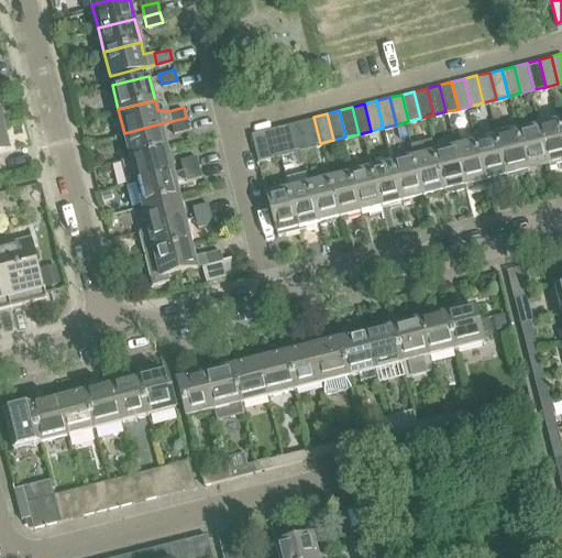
[(313,117),(301,119),(308,146),(320,143),(313,117)]
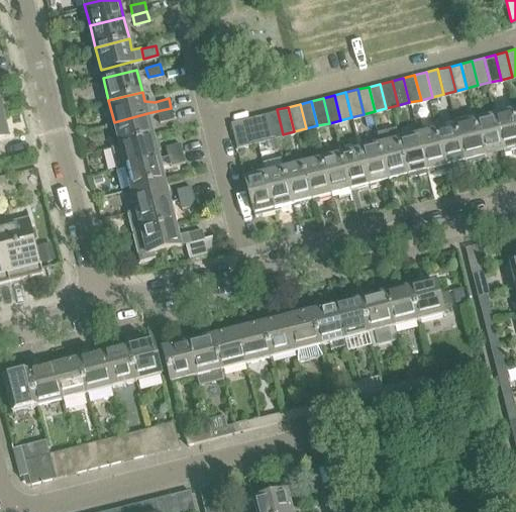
[(515,119),(513,107),(494,112),(503,149),(504,149),(504,151),(510,149),(510,147),(515,145),(515,119)]
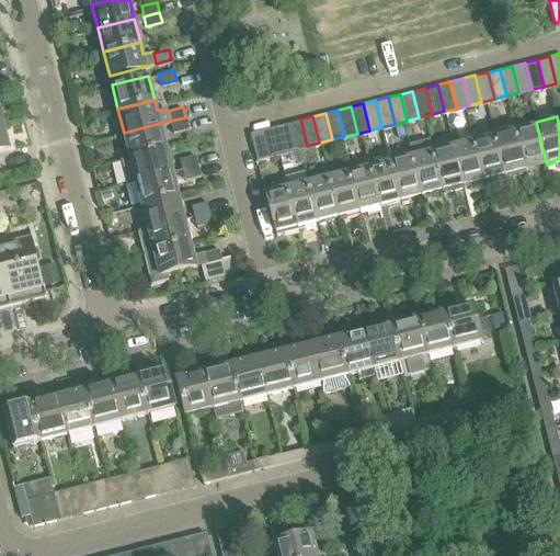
[(185,117),(170,121),(173,131),(189,127),(185,117)]
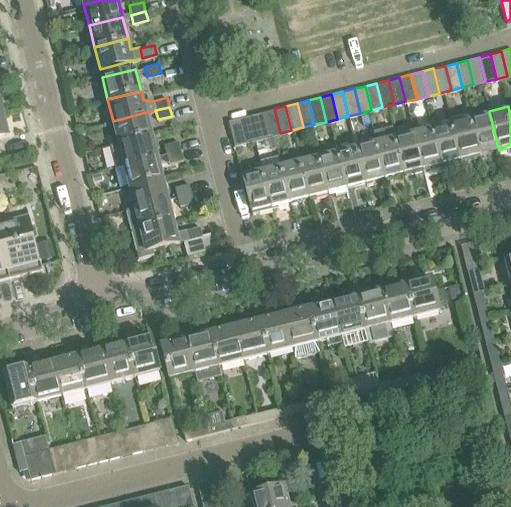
[(0,136),(8,134),(2,108),(0,108),(0,136)]
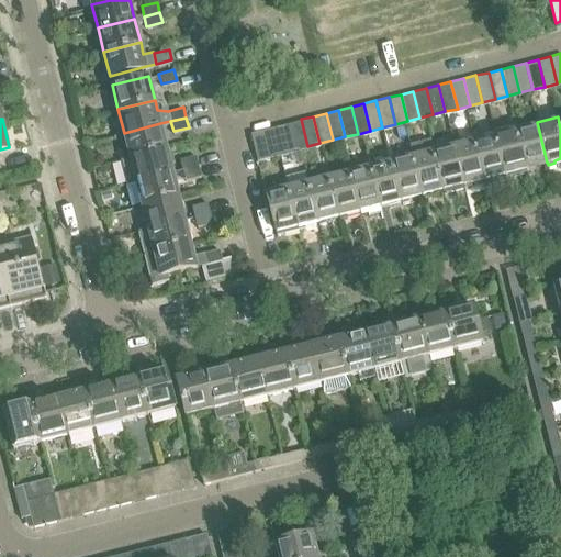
[(301,119),(289,122),(295,149),(307,146),(301,119)]
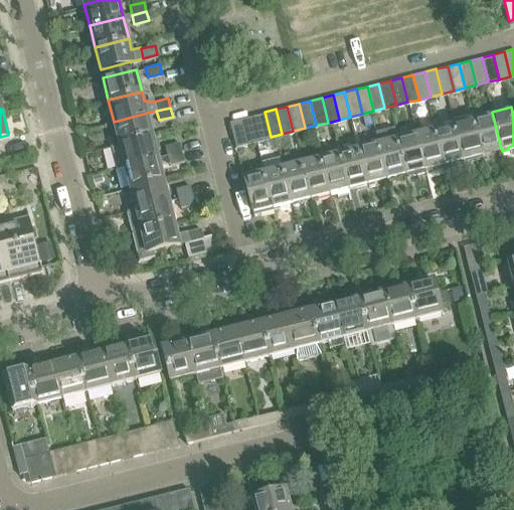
[(265,112),(252,115),(259,140),(271,137),(265,112)]
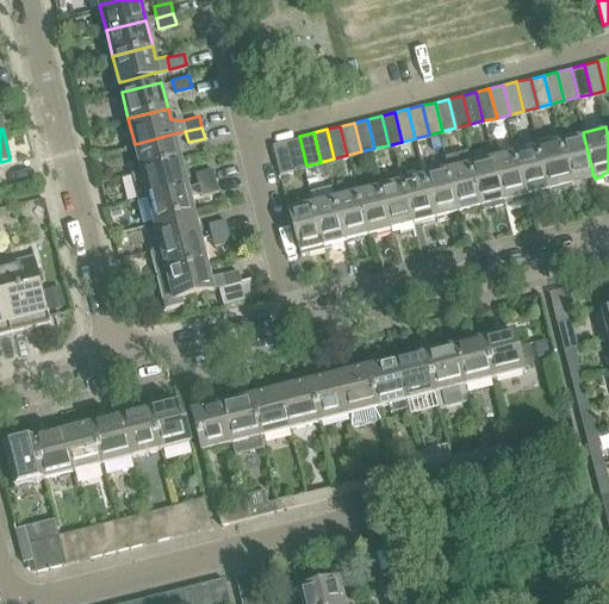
[(560,138),(559,132),(536,138),(538,144),(550,190),(572,185),(560,138)]
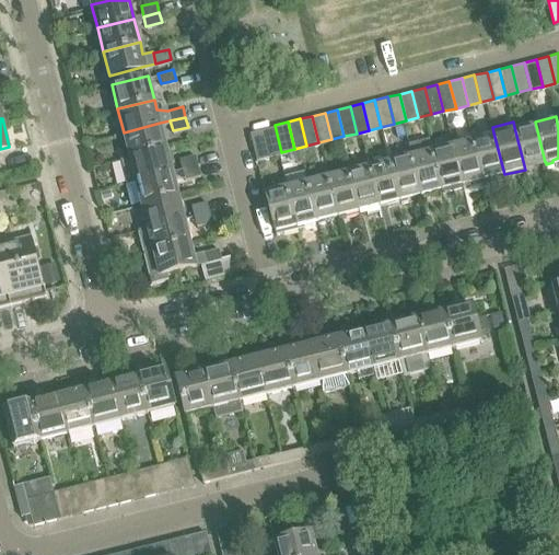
[(545,162),(535,122),(514,127),(525,170),(532,168),(532,165),(545,162)]
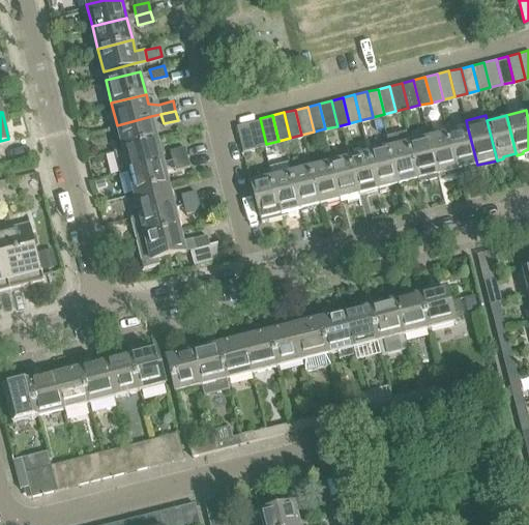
[(151,116),(117,125),(122,147),(157,138),(151,116)]
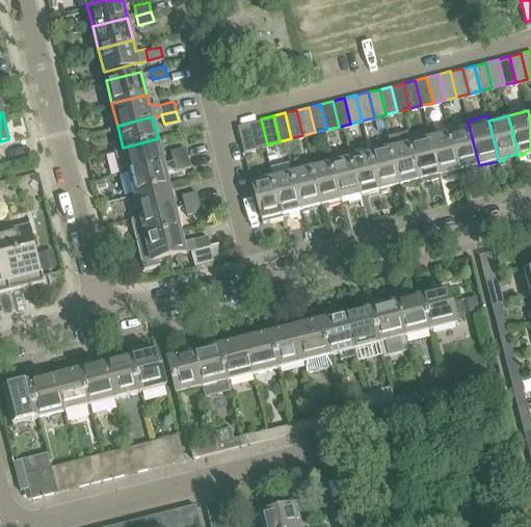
[(381,117),(374,119),(376,127),(383,125),(381,117)]
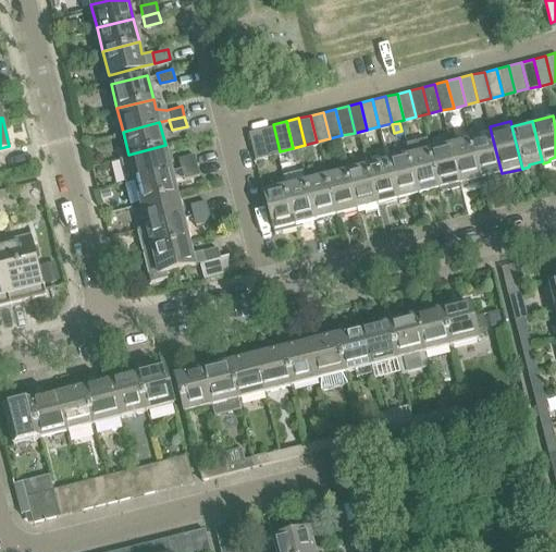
[(273,124),(261,127),(268,155),(280,151),(273,124)]
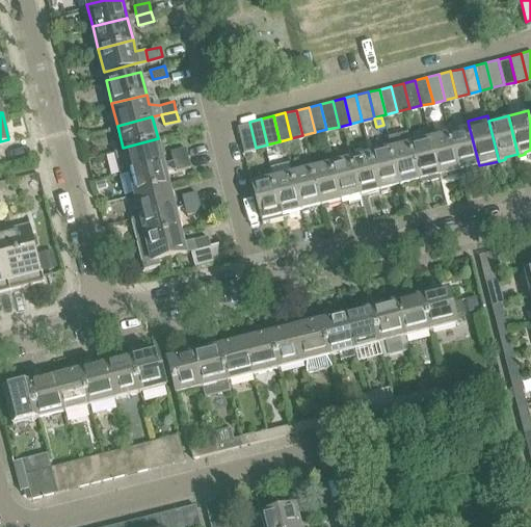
[(249,122),(237,125),(243,150),(256,148),(249,122)]
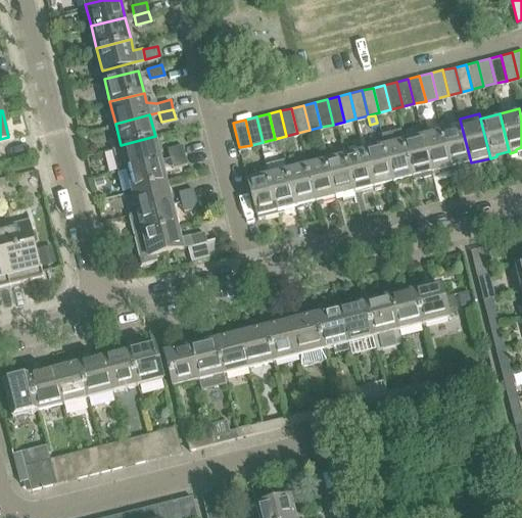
[(461,124),(441,128),(451,166),(453,166),(453,168),(471,162),(461,124)]
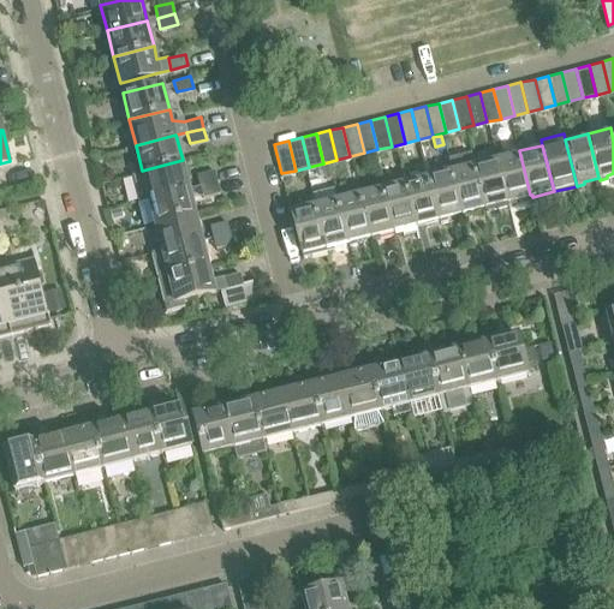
[(519,150),(496,156),(508,203),(517,201),(516,198),(530,195),(519,150)]
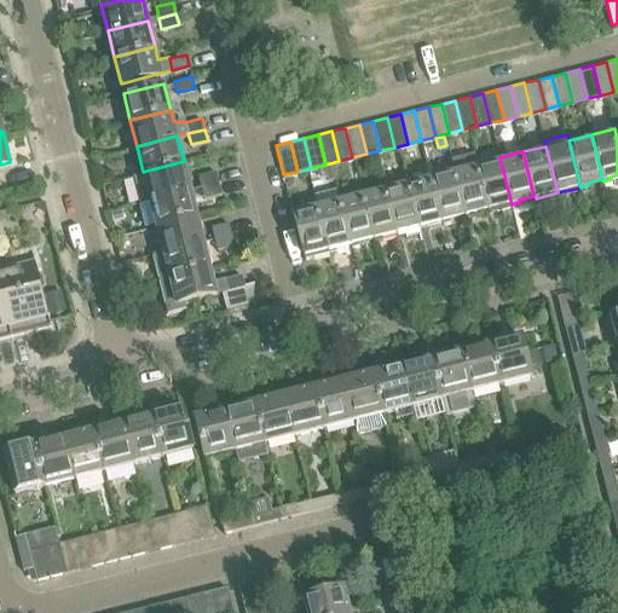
[(475,155),(468,157),(463,158),(466,166),(454,169),(466,213),(467,215),(474,214),(473,212),(487,208),(477,163),(475,155)]
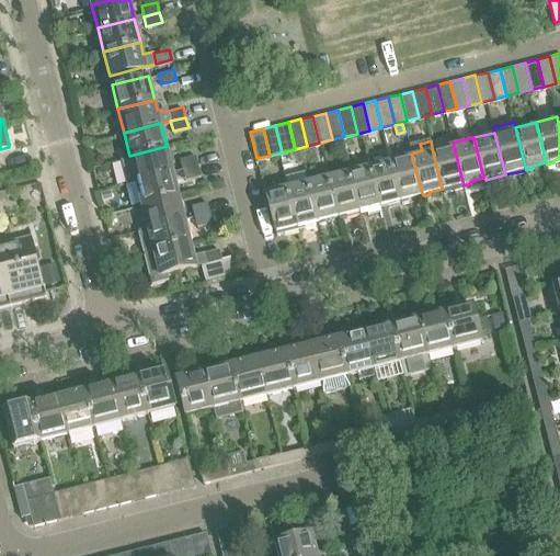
[(464,185),(453,143),(432,148),(442,189),(443,189),(444,191),(464,185)]
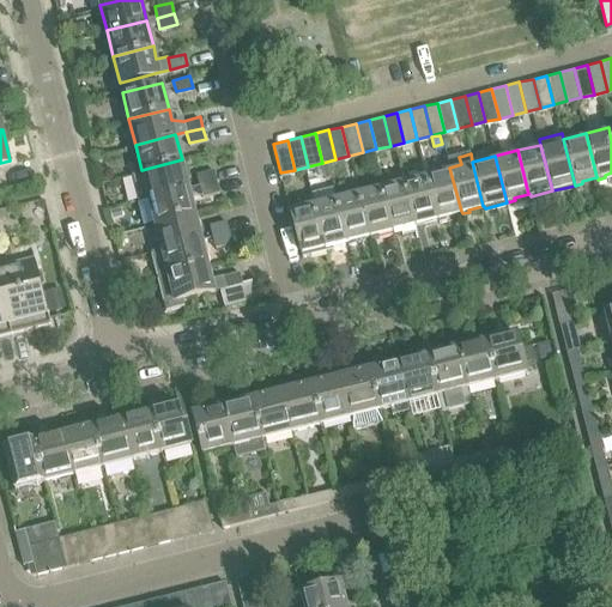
[(182,159),(141,170),(131,174),(138,199),(147,195),(188,186),(182,159)]
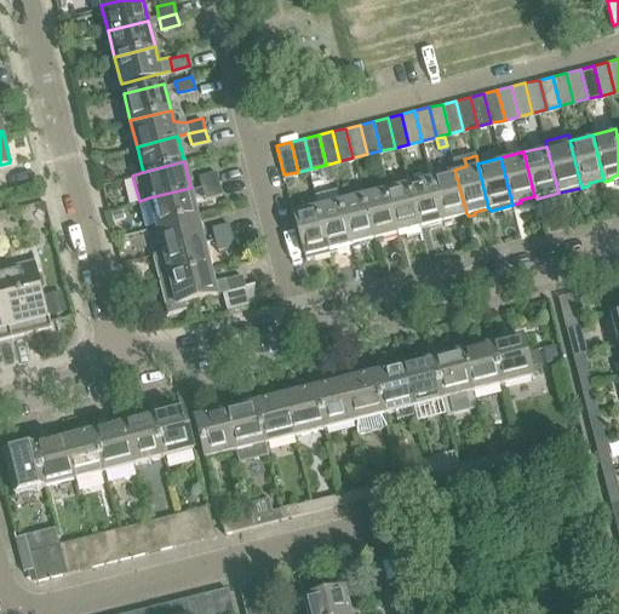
[(451,218),(466,213),(454,170),(453,164),(442,166),(443,172),(431,174),(443,219),(443,222),(451,221),(451,218)]
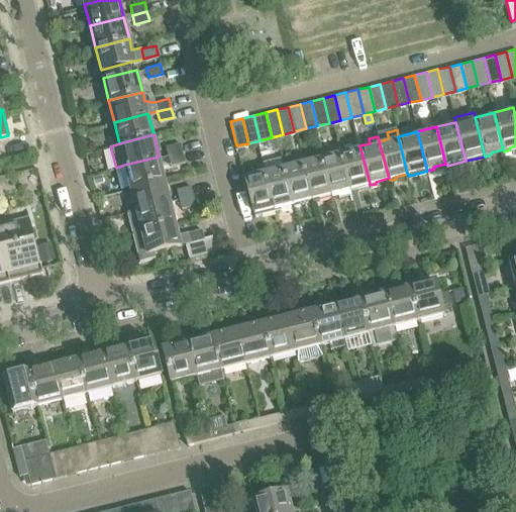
[(180,141),(166,144),(168,155),(182,150),(180,141)]
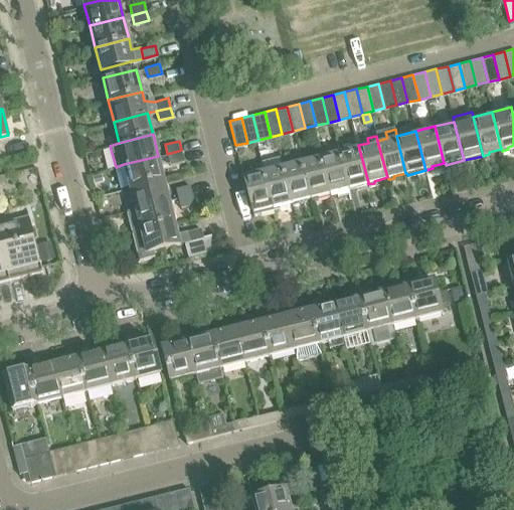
[(338,144),(319,149),(321,155),(330,192),(330,194),(337,192),(337,194),(349,191),(348,189),(349,189),(339,150),(338,144)]
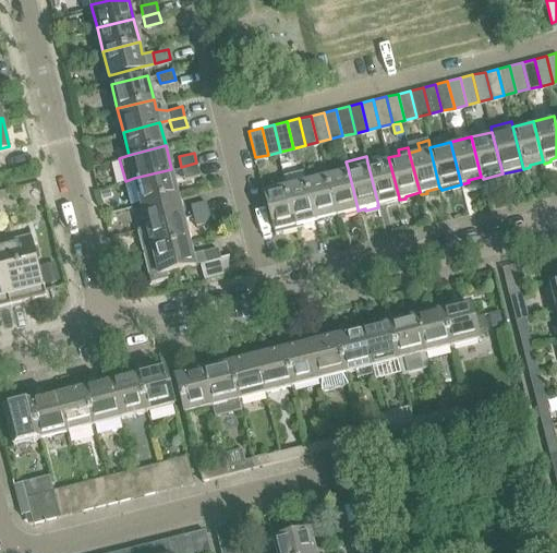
[(388,157),(367,163),(378,205),(385,203),(385,201),(399,197),(388,157)]
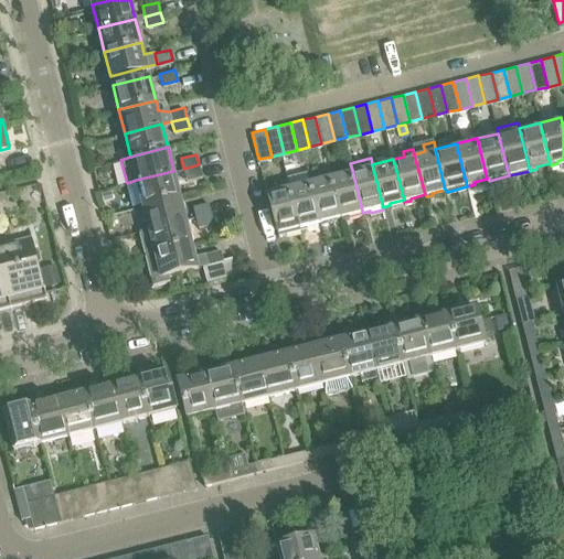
[(199,164),(183,169),(185,179),(201,174),(199,164)]
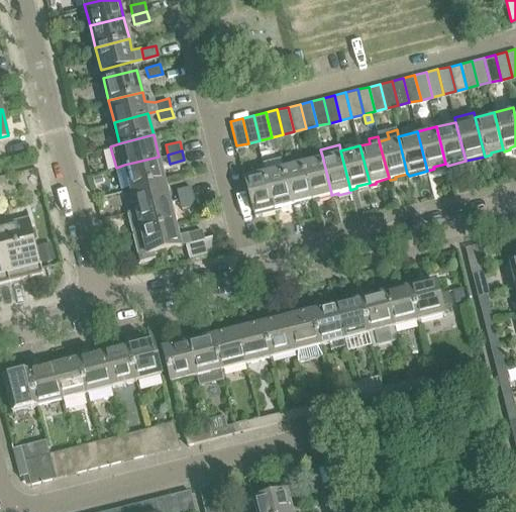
[(318,196),(331,193),(322,156),(303,161),(312,197),(312,199),(318,198),(318,196)]
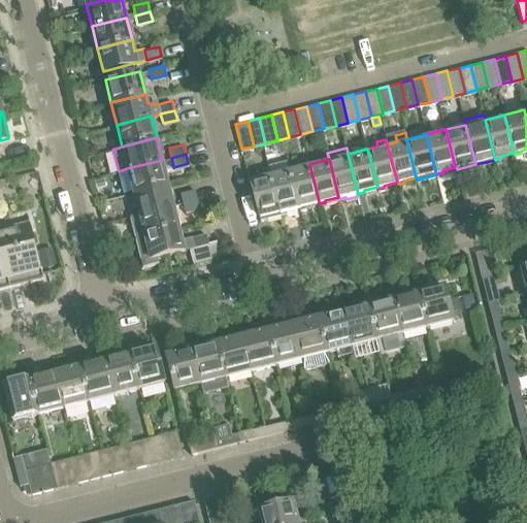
[(162,160),(127,168),(133,191),(167,182),(162,160)]
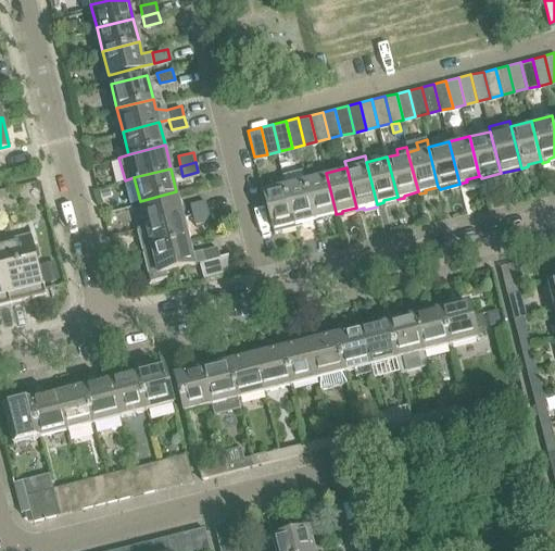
[(326,173),(305,178),(315,217),(316,220),(323,218),(322,216),(336,212),(326,173)]
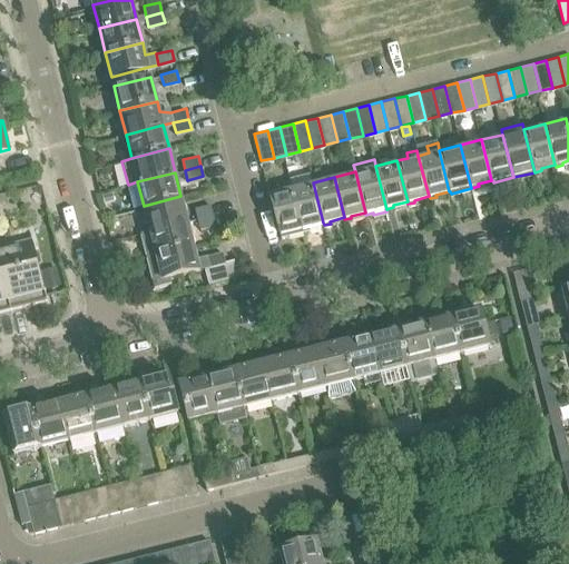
[(308,226),(323,223),(313,182),(292,187),(302,230),(310,228),(308,226)]
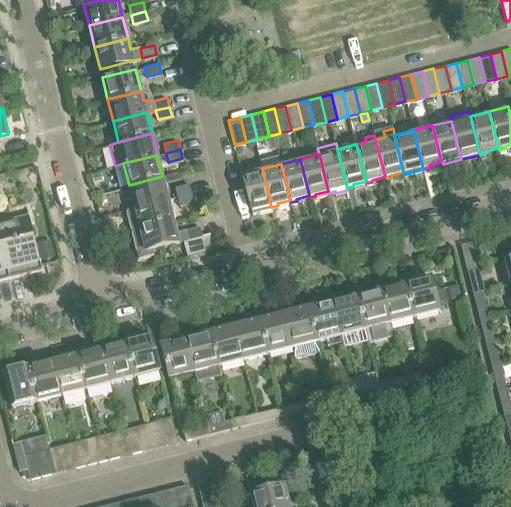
[(262,168),(242,173),(252,212),(271,207),(262,168)]
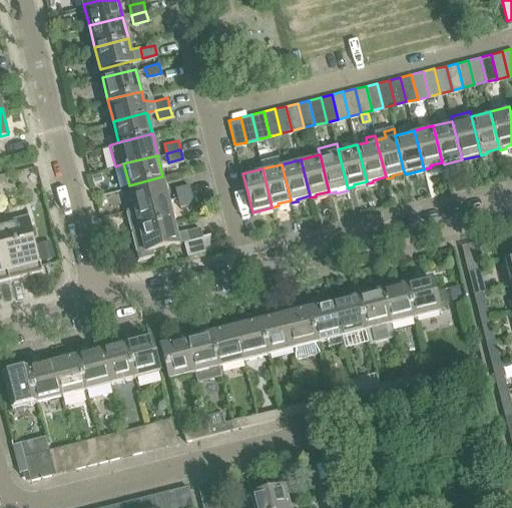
[(162,176),(129,185),(134,204),(134,206),(168,197),(162,176)]
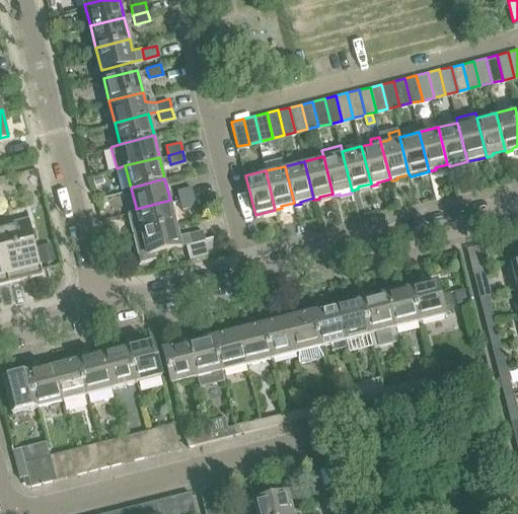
[(191,185),(176,189),(179,198),(194,194),(191,185)]
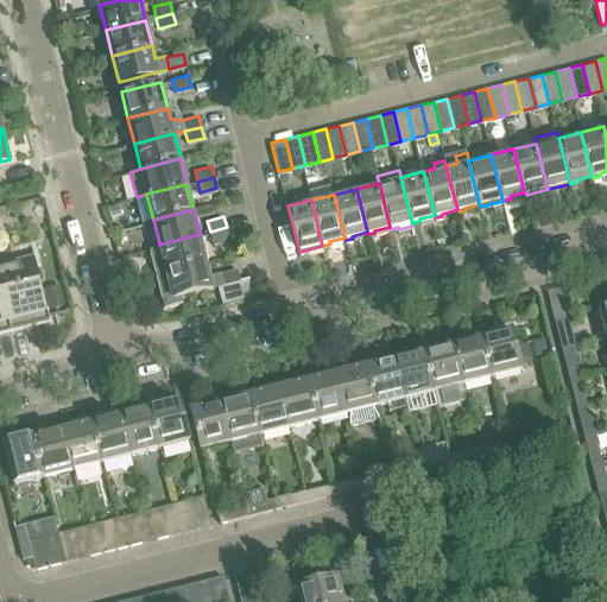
[(227,227),(210,232),(213,242),(229,239),(227,227)]
